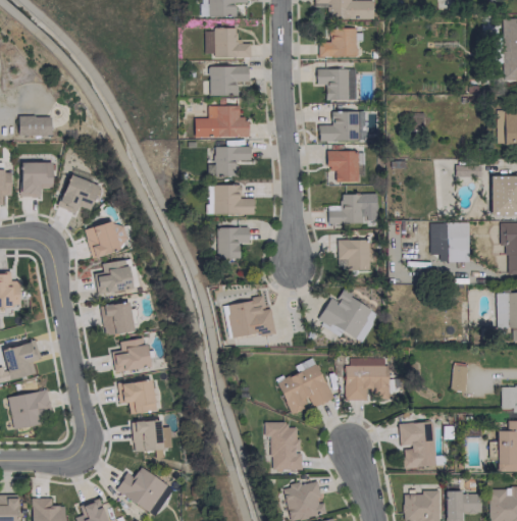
[(248,0),(209,0),(210,17),(237,16),(237,3),(248,3),(248,0)]
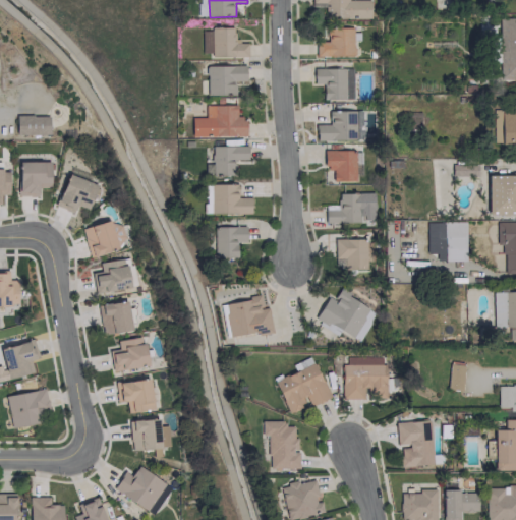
[(374,0),(351,1),(351,0),(314,0),(314,3),(328,3),(329,20),(374,19),(374,0)]
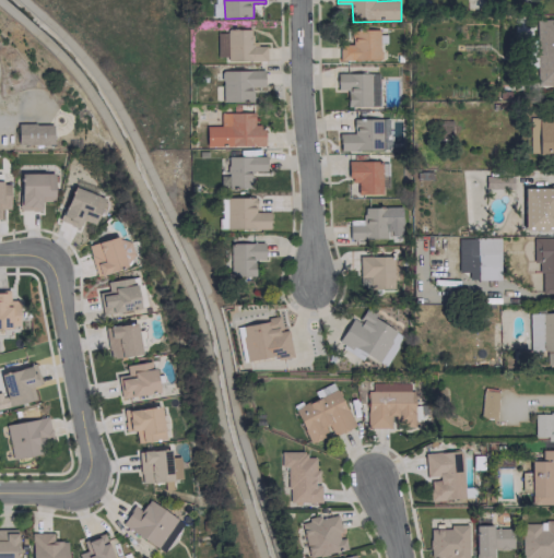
[(553,20),(540,20),(541,86),(553,85),(553,20)]
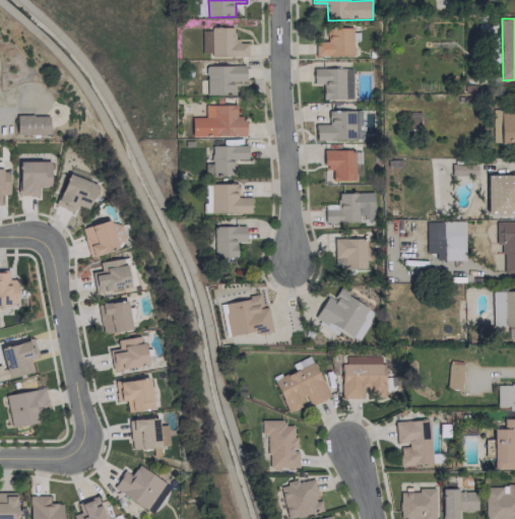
[(251,58),(251,42),(237,42),(237,27),(214,27),(214,57),(251,58)]
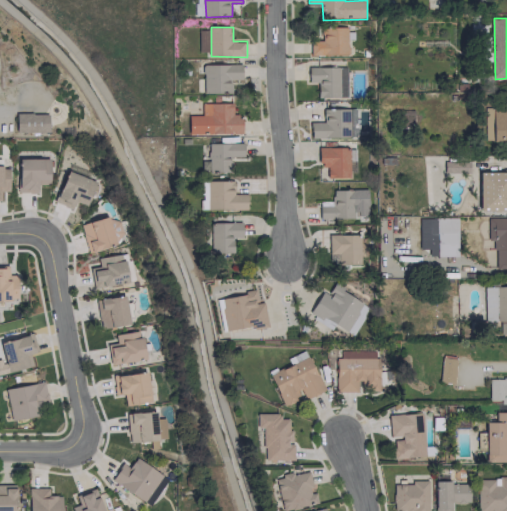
[(350,56),(350,28),(325,27),(325,41),(314,41),(313,55),(350,56)]
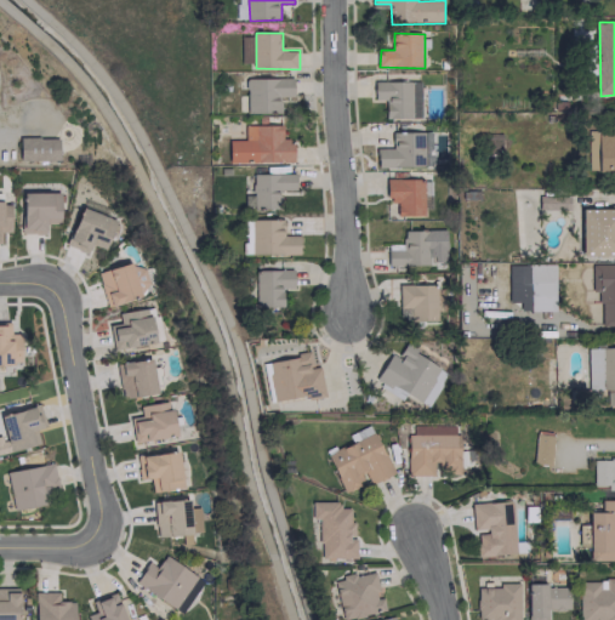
[(255,64),(255,38),(245,38),(245,64),(255,64)]
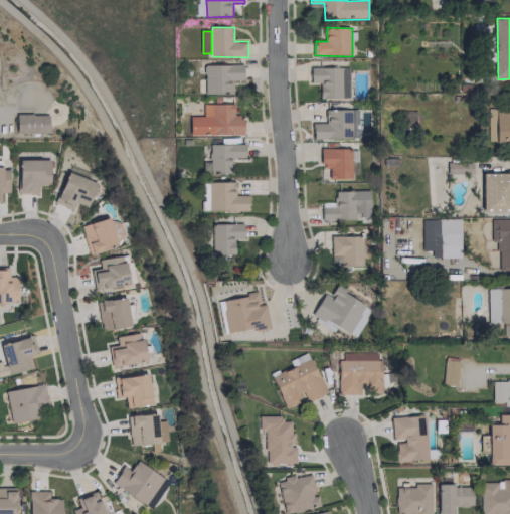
[(208,96),(235,95),(235,80),(246,80),(245,64),(207,66),(208,96)]
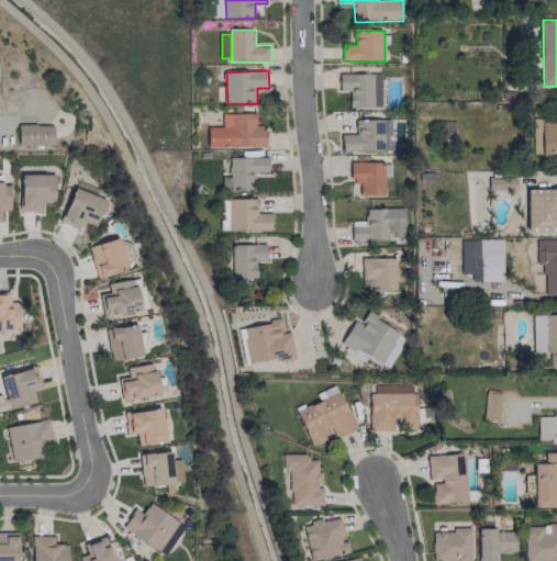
[(352,108),(385,108),(385,74),(342,75),(343,91),(352,91),(352,108)]
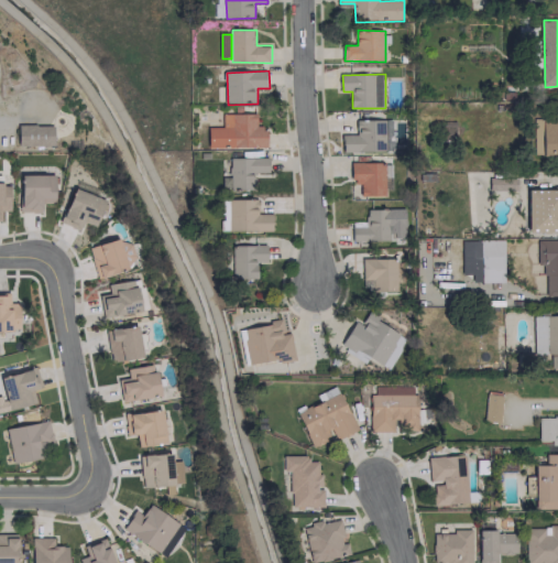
[(211,128),(211,148),(270,149),(270,128),(259,128),(260,115),(226,115),(226,128),(211,128)]
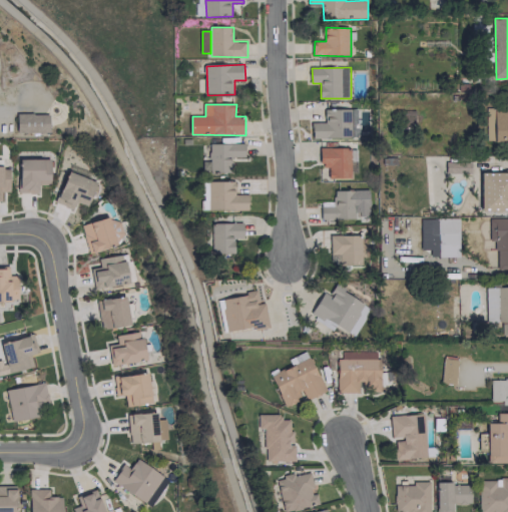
[(507,106),(489,107),(489,142),(507,141),(507,106)]
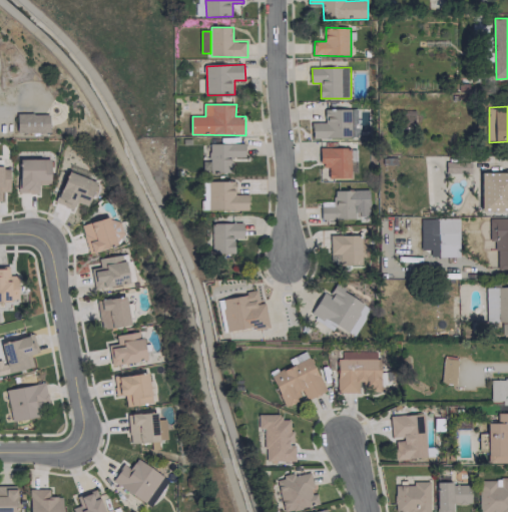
[(315,138),(361,137),(360,109),(327,110),(327,122),(314,122),(315,138)]
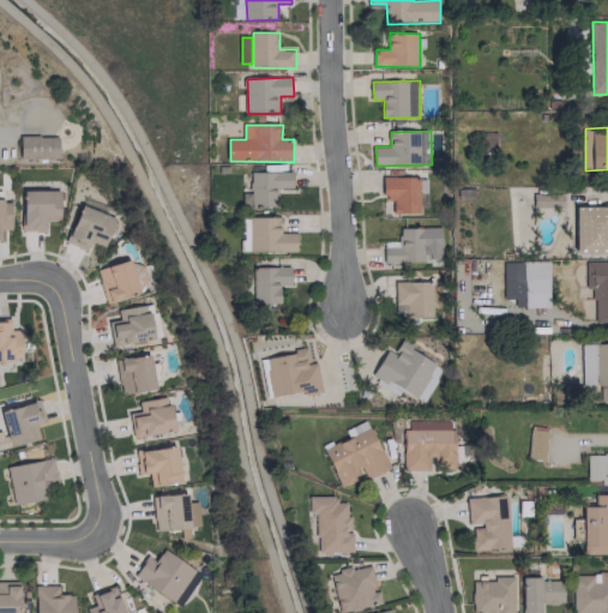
[(24,137),(64,138),(64,160),(24,160),(24,137)]
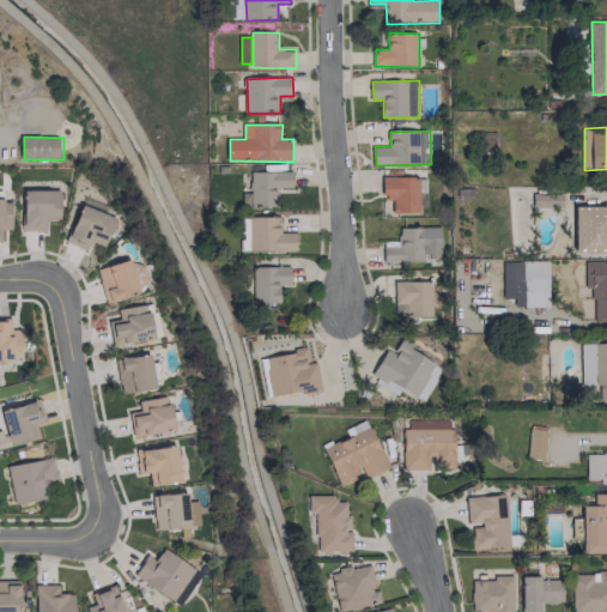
[(253,173),(254,206),(280,206),(279,188),(295,188),(295,171),(253,173)]
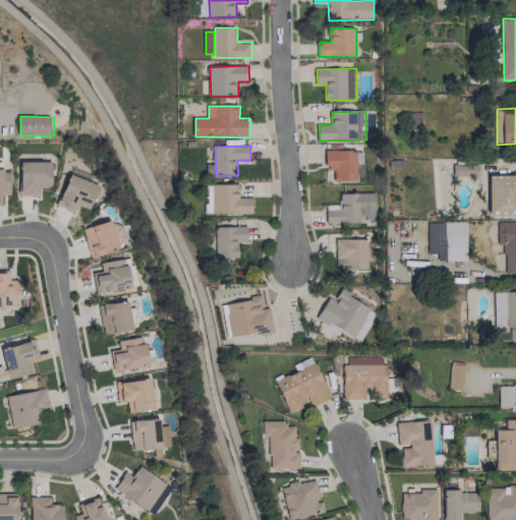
[(358,151),(327,151),(328,169),(336,169),(336,181),(358,181),(358,151)]
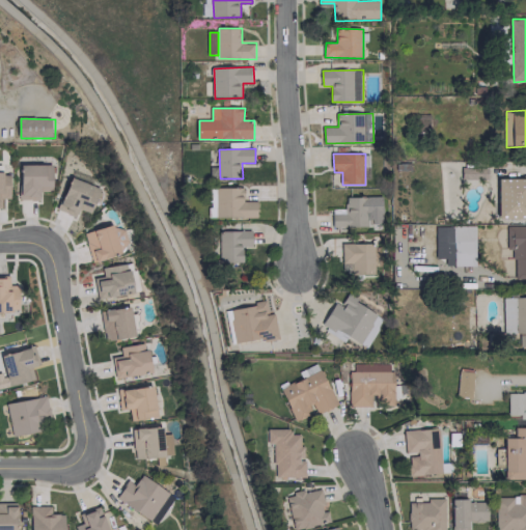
[(54,165),(21,166),(22,200),(42,200),(42,192),(54,192),(54,165)]
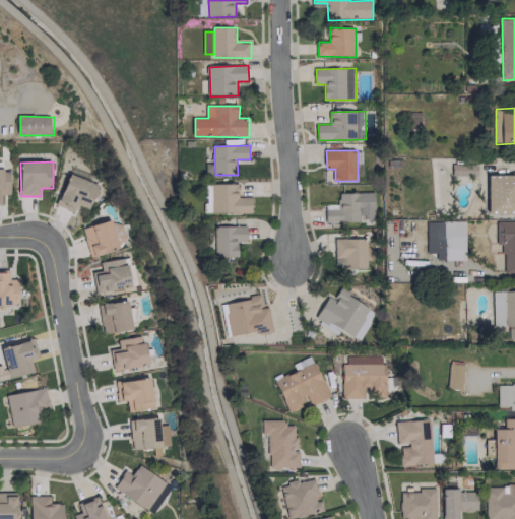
[(455,165),(454,176),(478,176),(478,166),(455,165)]
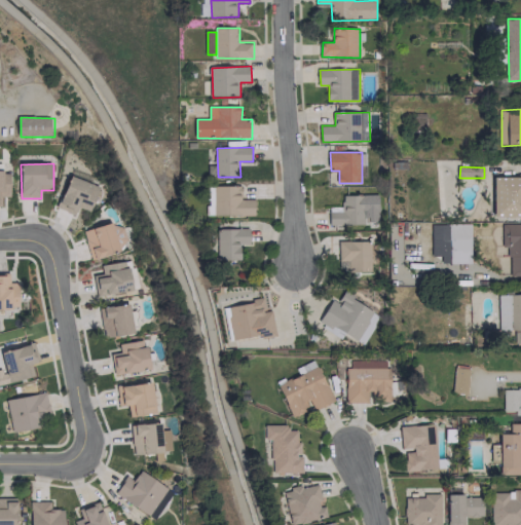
[(0,171),(0,205),(4,207),(3,197),(12,197),(12,172),(0,171)]
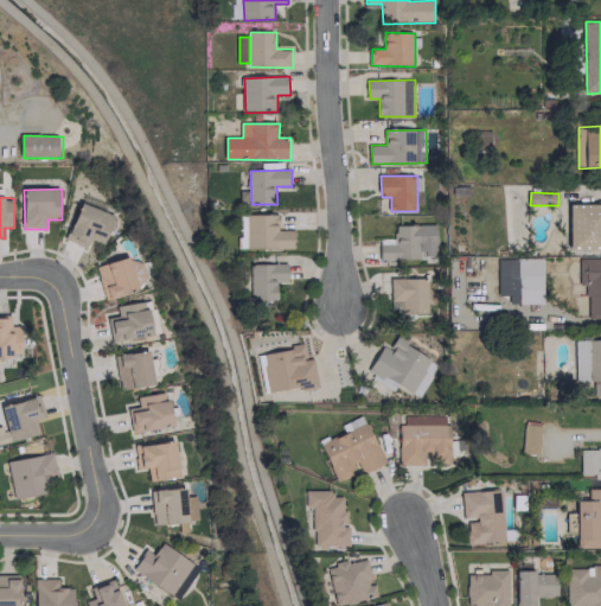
[(68,240),(89,249),(93,240),(106,244),(117,217),(84,203),(68,240)]
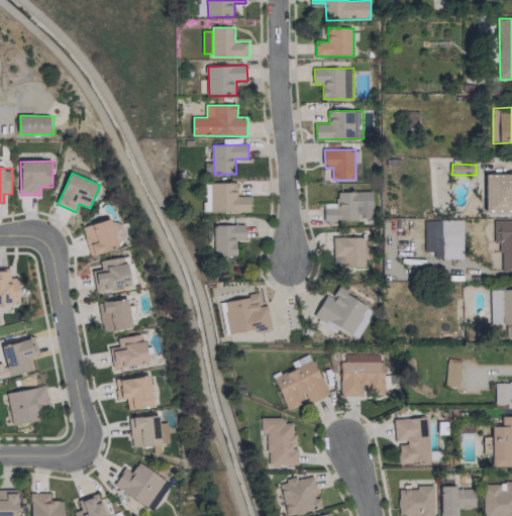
[(511,174),(486,175),(487,213),(511,212),(511,174)]
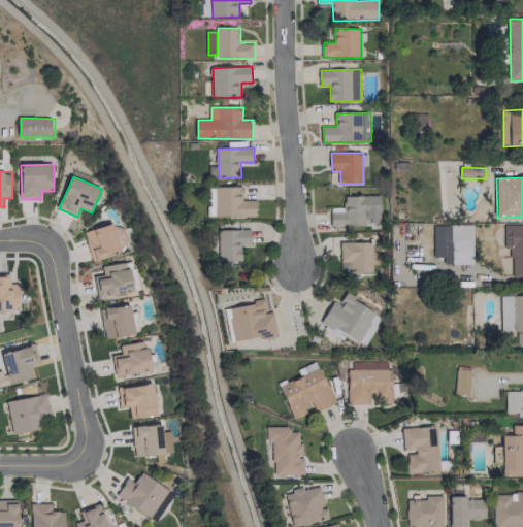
[(244,187),(217,188),(218,217),(258,217),(258,200),(244,200),(244,187)]
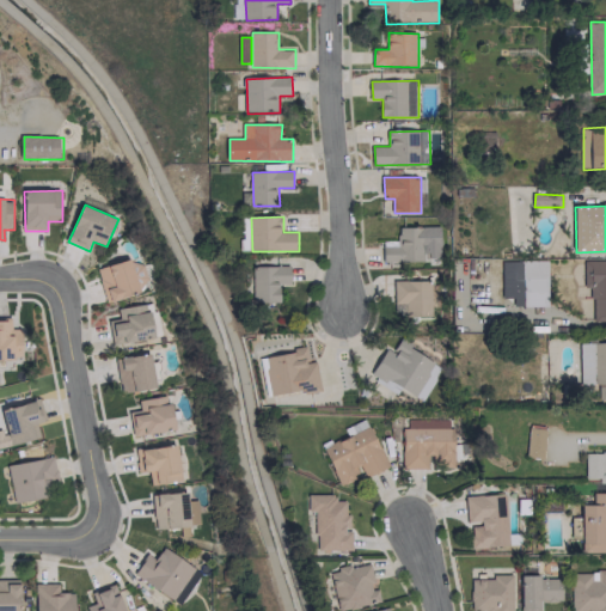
[(401,227),(401,248),(385,248),(385,262),(444,261),(444,227),(401,227)]
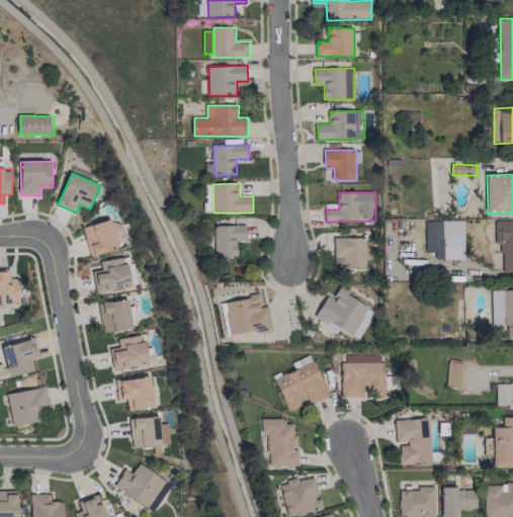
[(83,228),(92,256),(120,248),(111,220),(83,228)]
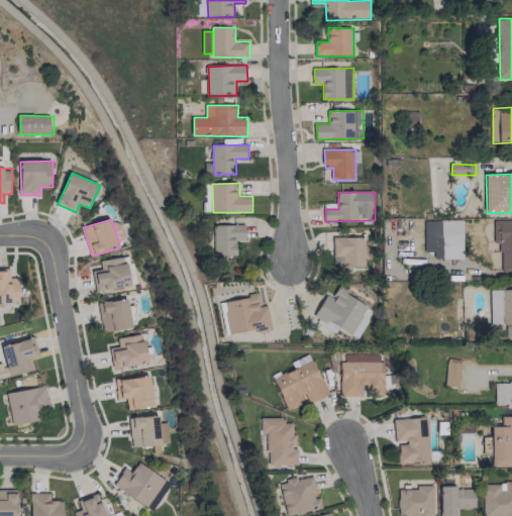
[(503,272),(511,271),(511,220),(495,221),(496,243),(502,243),(503,272)]
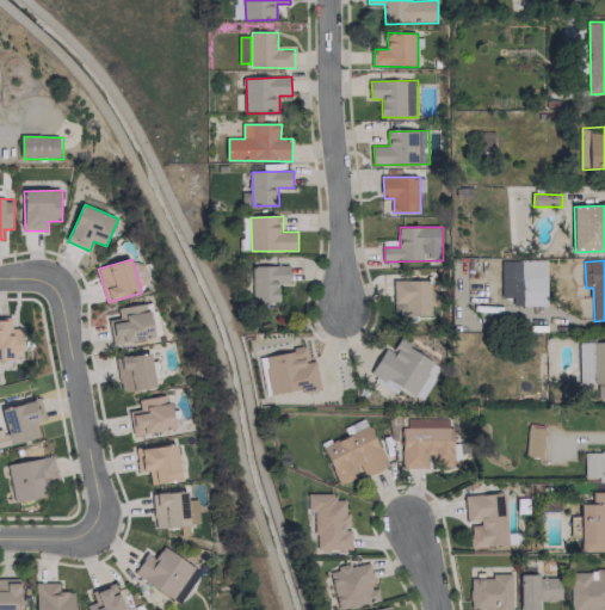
[(140,285),(150,283),(144,262),(135,264),(140,285)]
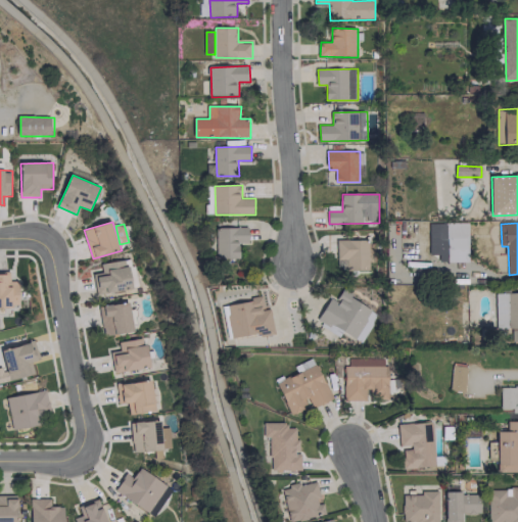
[(430,254),(440,255),(440,263),(470,263),(470,224),(430,224),(430,254)]
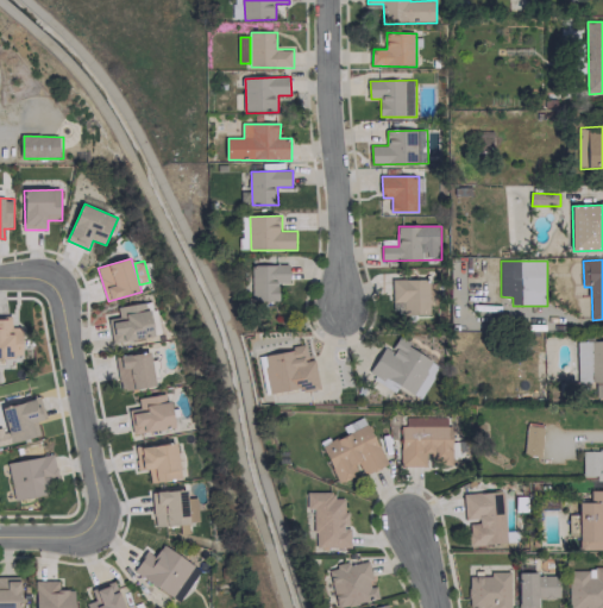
[(253,265),(255,302),(281,301),(281,283),(291,283),(291,265),(253,265)]
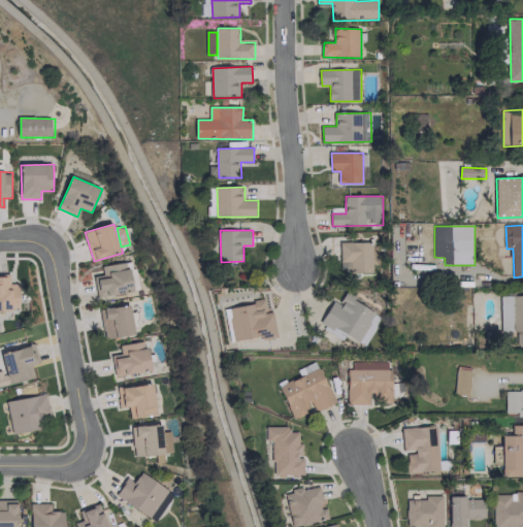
[(342,242),(342,262),(352,262),(352,273),(374,273),(374,265),(381,265),(381,243),(342,242)]
